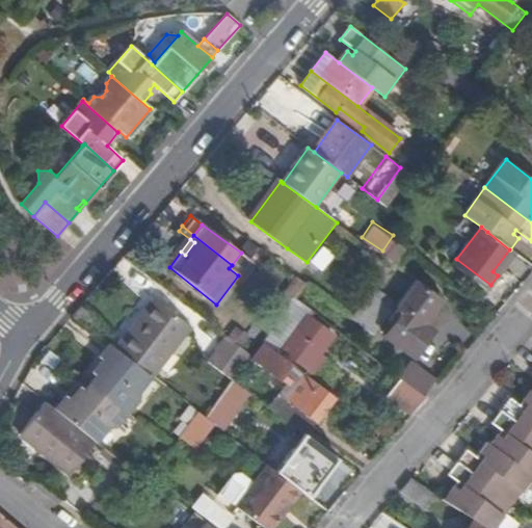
[(498,275),(515,253),(510,249),(509,249),(493,271),(498,275)]
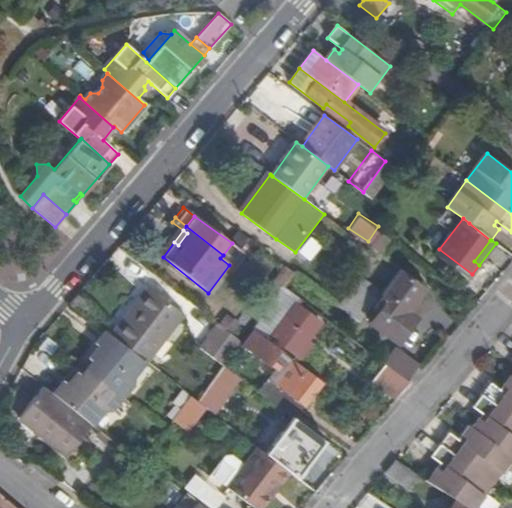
[(468,280),(472,274),(439,249),(436,254),(468,280)]
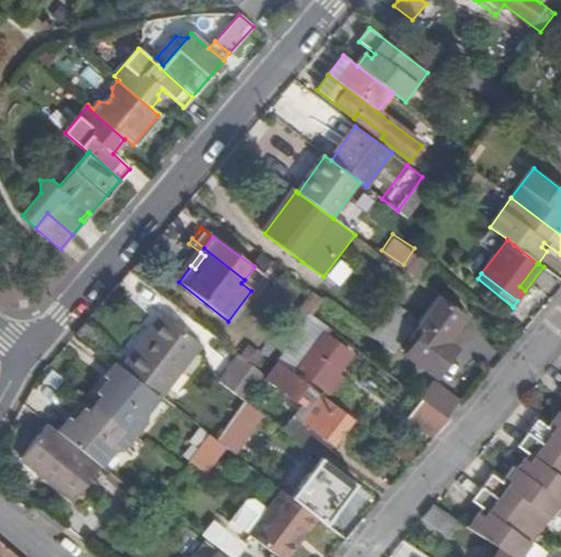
[(324,300),(316,293),(296,319),(306,326),(312,317),(324,300)]
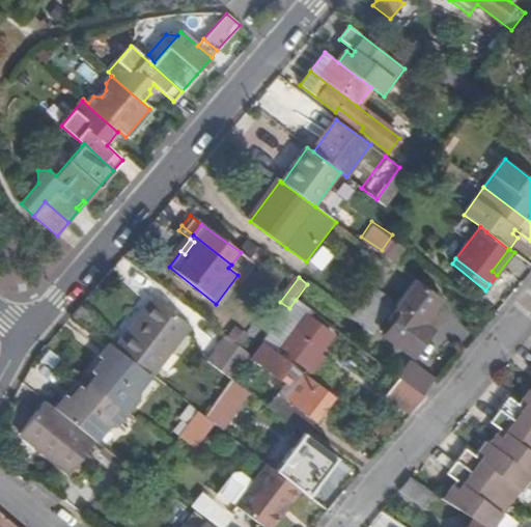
[(442,299),(417,280),(392,313),(426,337),(432,327),(425,322),(442,299)]
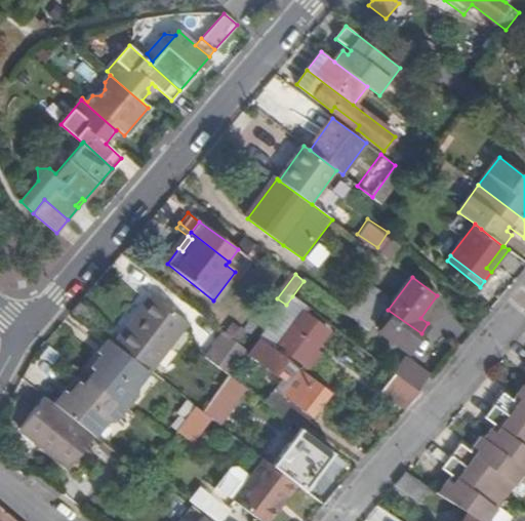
[(154,295),(116,346),(152,371),(189,322),(154,295)]
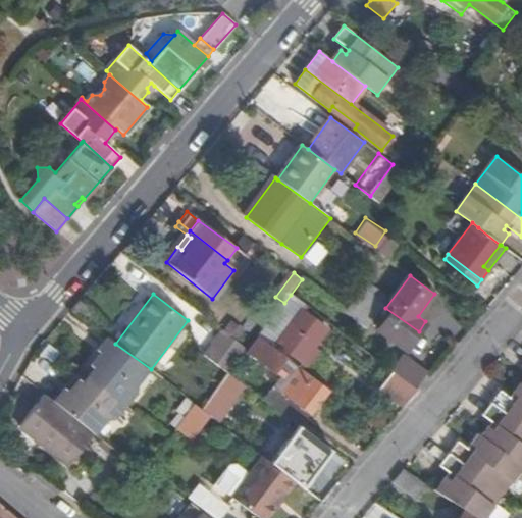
[(385,308),(382,312),(388,316),(380,328),(407,348),(419,331),(385,308)]
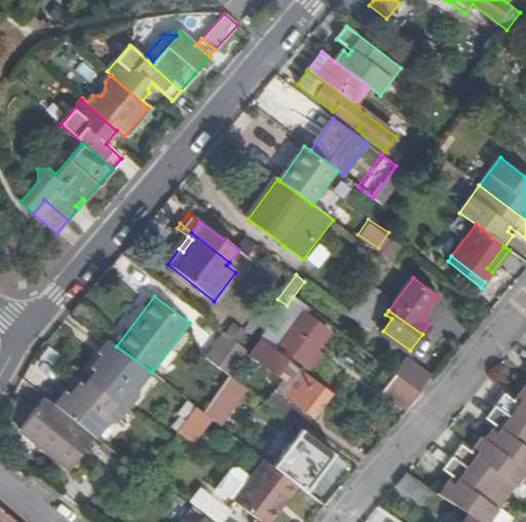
[(316,350),(331,332),(305,314),(282,346),(306,365),(309,362),(316,366),(324,356),(316,350)]
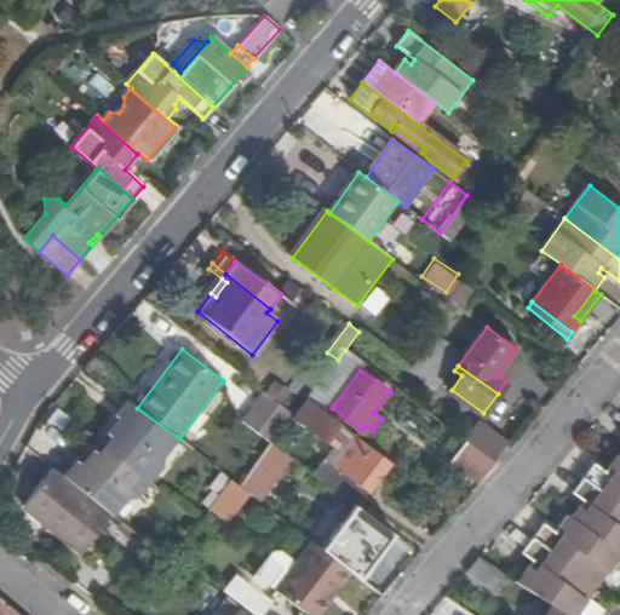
[(294,418),(265,396),(244,425),(273,447),(274,446),(294,418)]
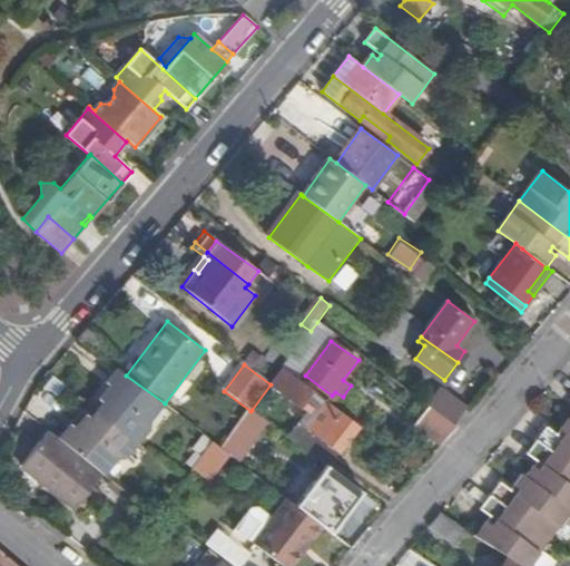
[(347,448),(362,428),(285,368),(272,386),(303,409),(304,408),(312,415),(308,419),(347,448)]
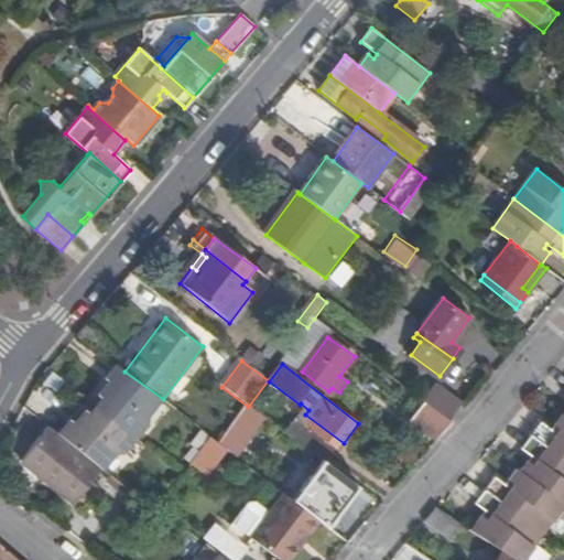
[(125,372),(118,365),(107,379),(110,381),(101,396),(102,397),(109,401),(94,419),(89,415),(86,412),(76,424),(72,421),(61,434),(105,471),(117,455),(125,453),(148,424),(150,417),(164,400),(163,399),(125,372)]
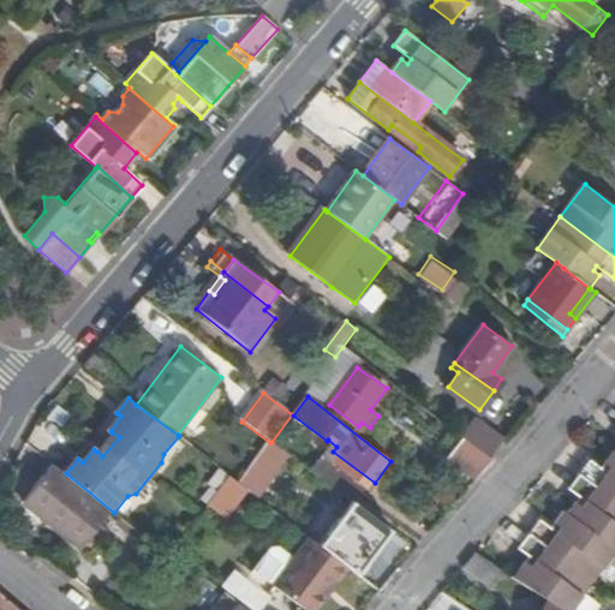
[(503,442),(478,422),(466,438),(491,458),(503,442)]
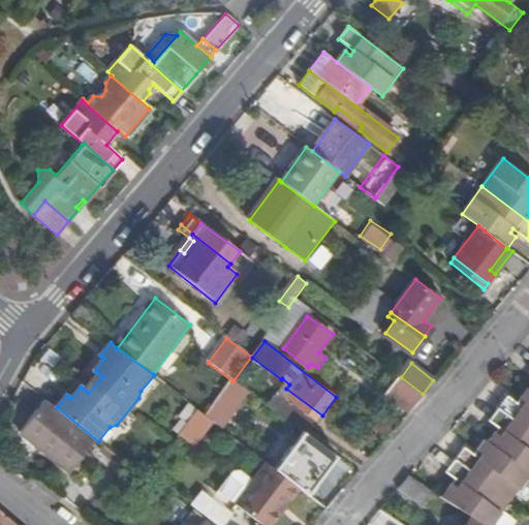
[(102,376),(96,372),(84,389),(88,393),(102,376)]
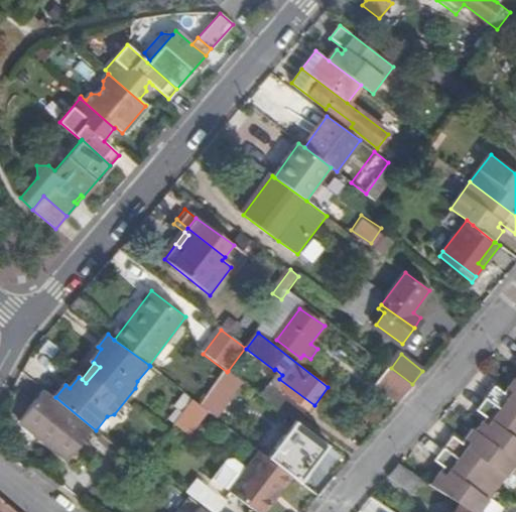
[(391,368),(376,387),(399,403),(415,386),(412,384),(391,368)]
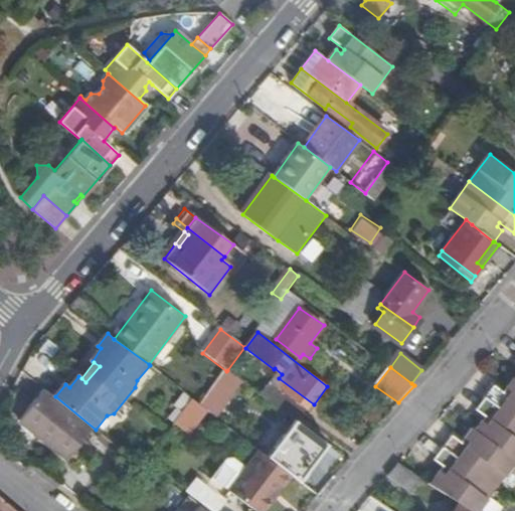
[(441,470),(431,484),(461,503),(473,510),(478,510),(514,461),(514,376),(507,387),(512,391),(509,395),(494,385),(476,409),(490,420),(487,424),(482,420),(475,431),(472,428),(465,438),(470,442),(467,447),(453,435),(435,459),(445,467),(450,470),(446,474),(441,470)]
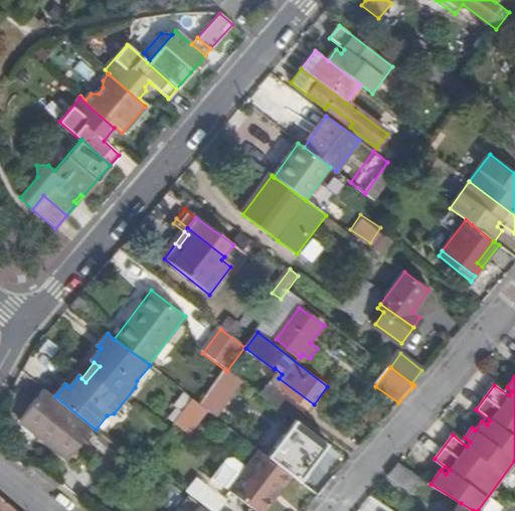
[(266,395),(265,397),(300,423),(314,404),(279,378),(269,392),(266,395)]
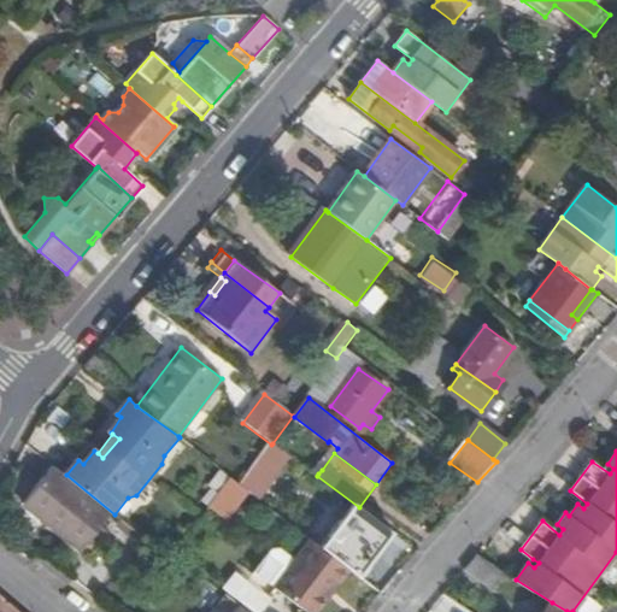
[(57,466),(45,480),(104,529),(115,515),(66,475),(57,466)]
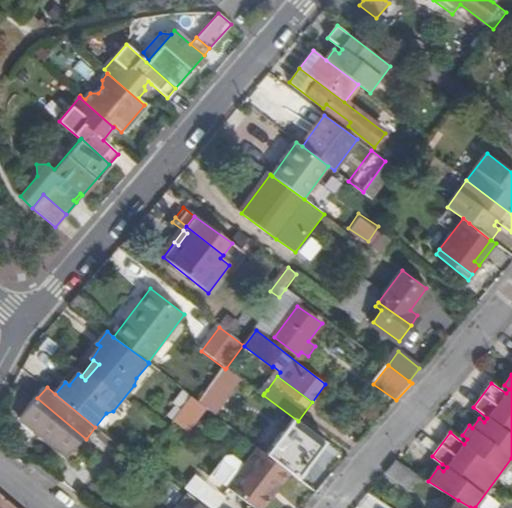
[(202,404),(201,402),(194,397),(176,420),(184,427),(202,404)]
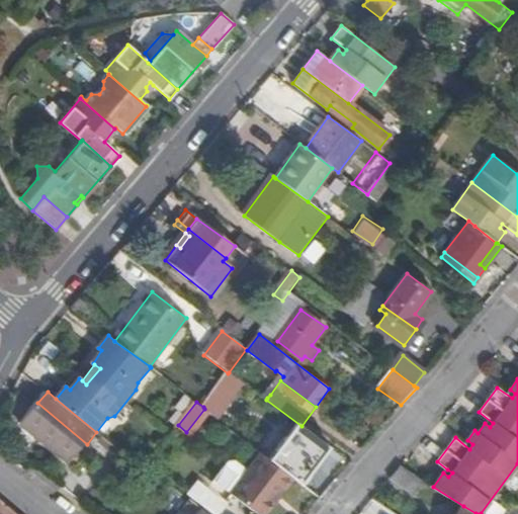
[(87,444),(37,403),(21,423),(70,463),(87,444)]
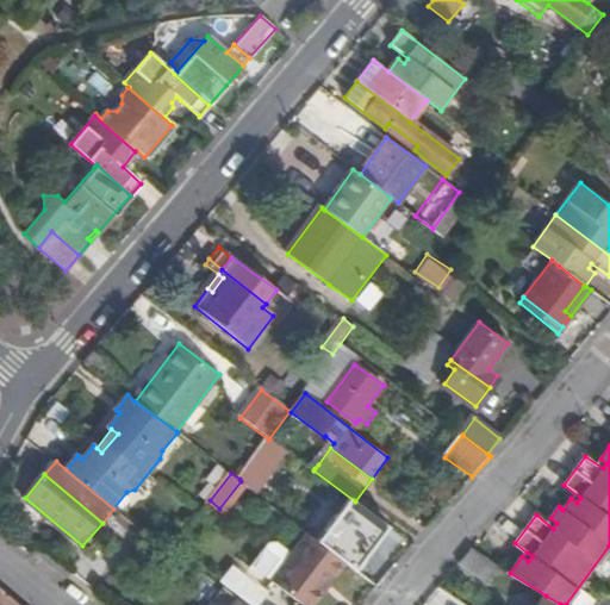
[(386,526),(354,501),(335,529),(330,524),(327,530),(363,557),(386,526)]
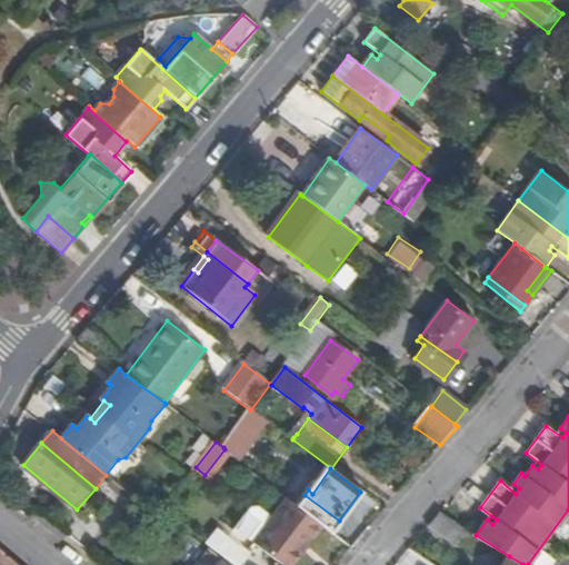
[(103,494),(99,498),(118,514),(122,509),(103,494)]
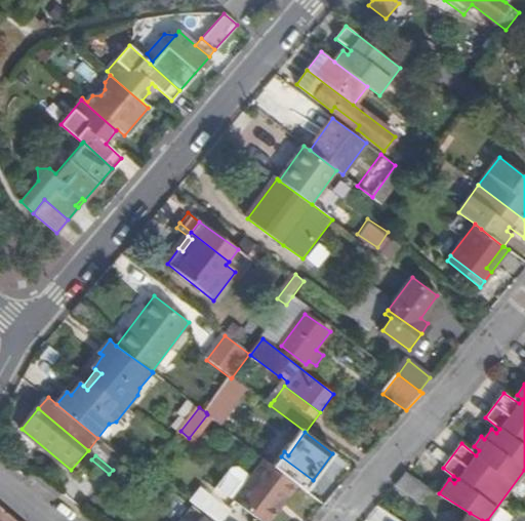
[(252,475),(235,498),(264,520),(284,494),(287,496),(298,482),(266,457),(252,475)]
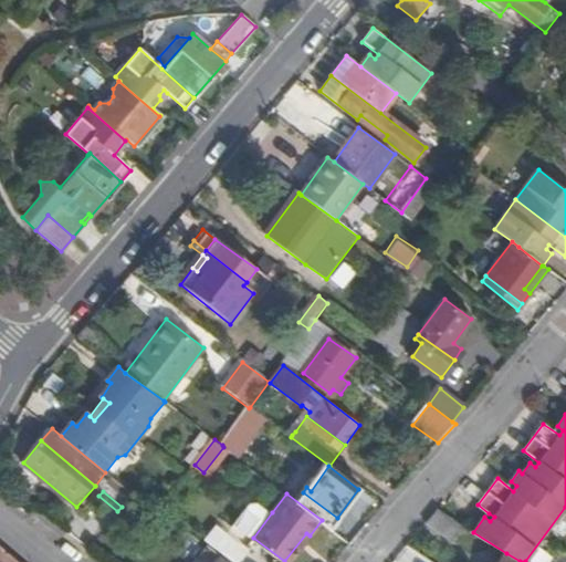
[(253,538),(272,512),(258,501),(252,502),(237,523),(253,538)]
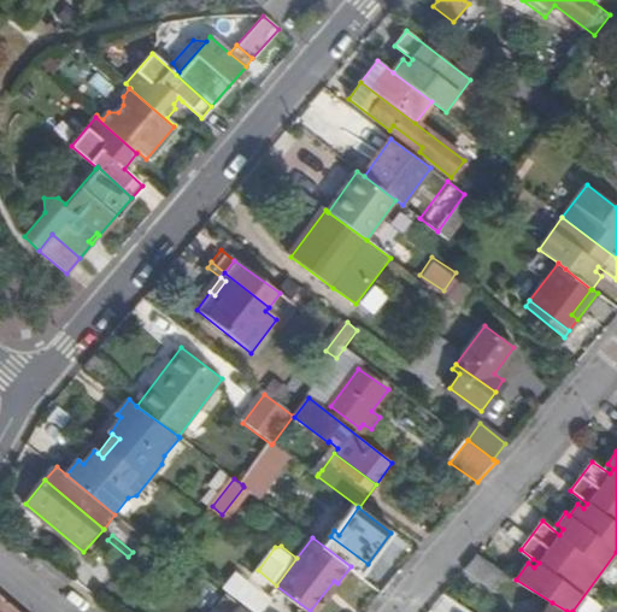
[(479,554),(466,569),(498,589),(509,575),(479,554)]
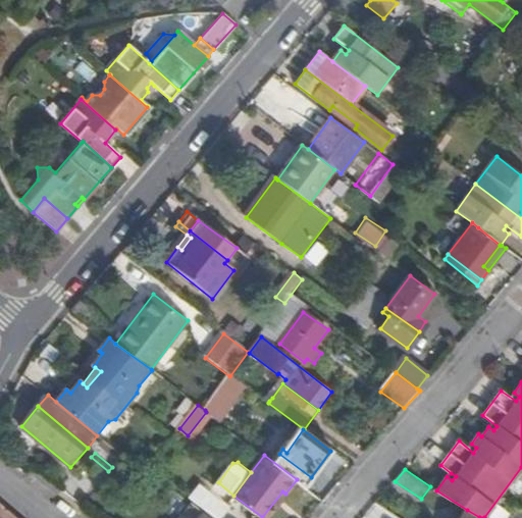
[(214,517),(215,517),(227,504),(198,478),(186,494),(214,517)]
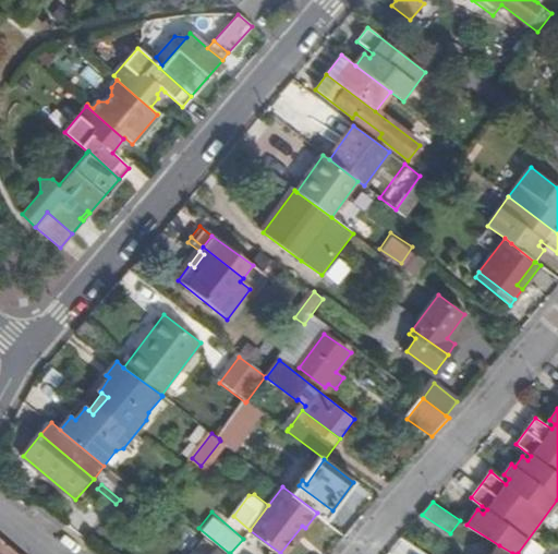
[(426,553),(402,538),(389,553),(426,553)]
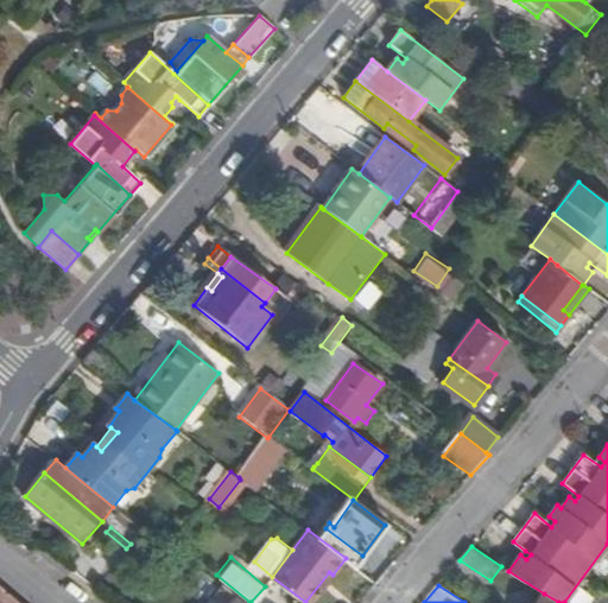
[(19,602),(0,586),(0,602),(19,602)]
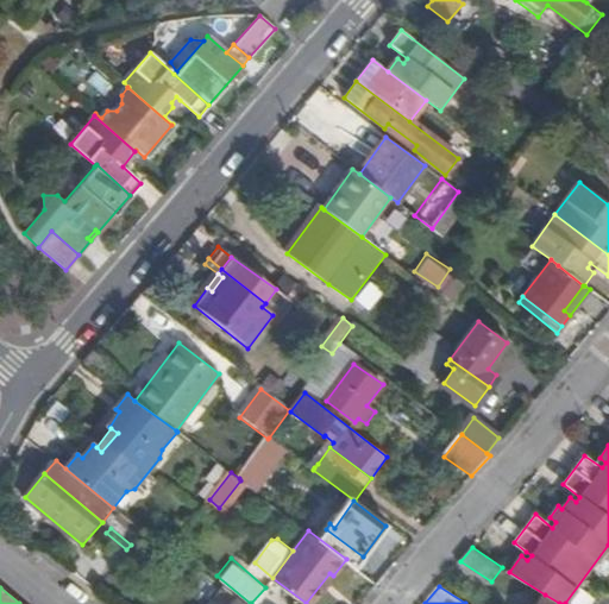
[(211,603),(244,603),(225,589),(211,603)]
